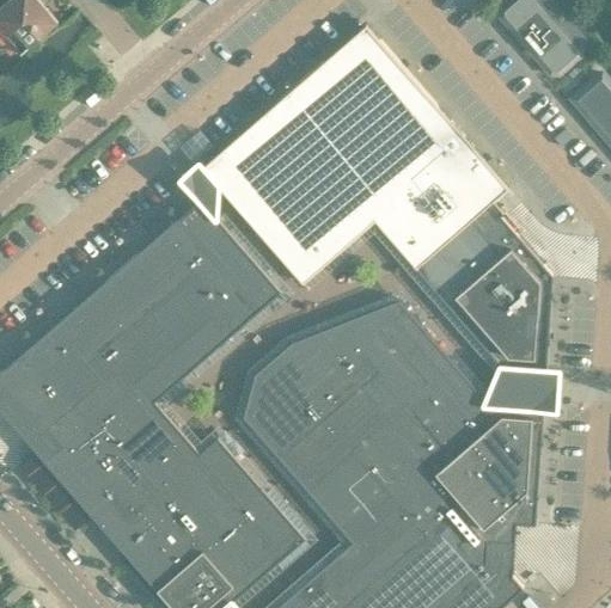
[(18,53),(52,23),(32,0),(13,0),(0,11),(0,26),(6,34),(4,36),(18,53)]
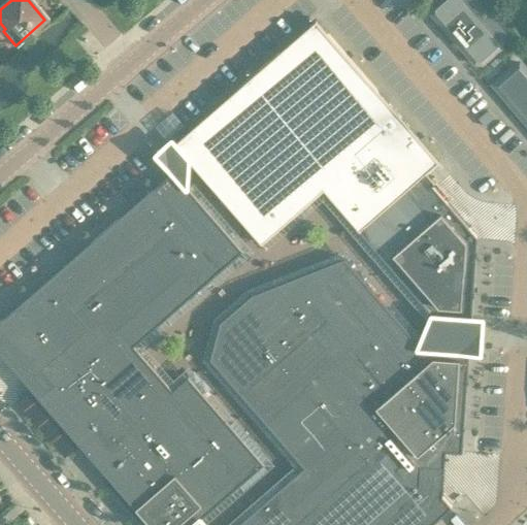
[(441,0),(432,9),(431,15),(474,65),(481,65),(498,50),(499,43),(507,36),(475,0),(441,0)]
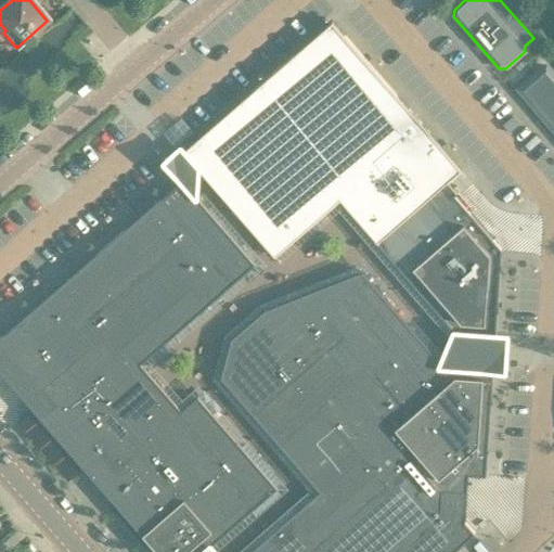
[(332,25),(182,153),(227,204),(233,210),(275,257),(338,201),(365,232),(376,243),(455,334),(494,337),(501,252),(443,185),(460,171),(332,25)]
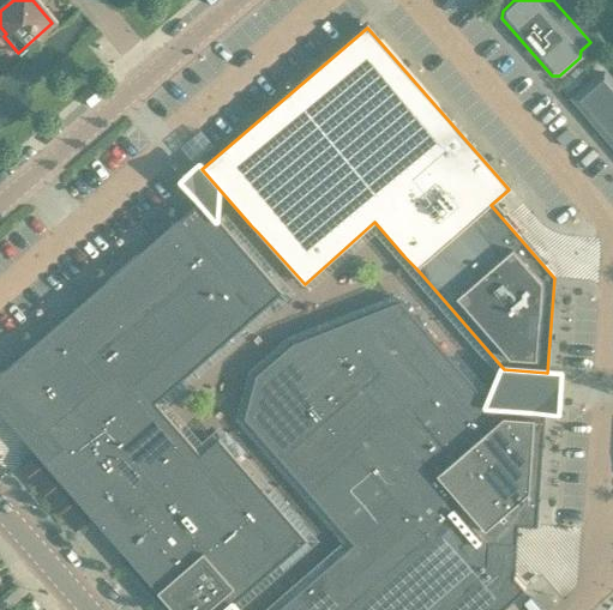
[(578,67),(569,77),(574,83),(583,73),(578,67)]
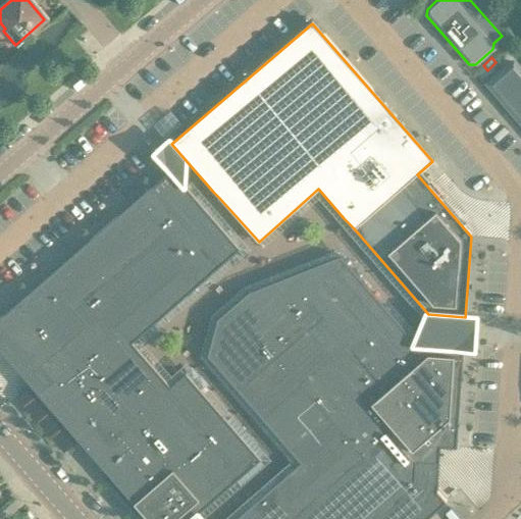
[(520,74),(512,64),(487,86),(520,124),(520,74)]
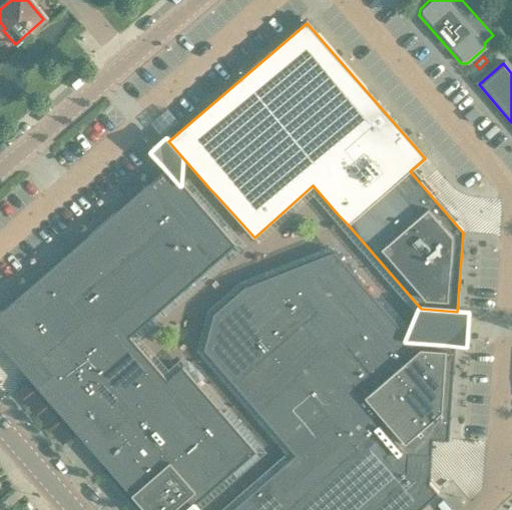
[(38,281),(0,313),(0,344),(19,367),(30,379),(38,388),(121,484),(142,509),(174,509),(202,486),(248,446),(194,384),(181,369),(166,382),(115,323),(174,271),(187,287),(234,245),(189,194),(185,189),(183,186),(179,182),(176,178),(172,174),(167,168),(149,184),(38,281)]
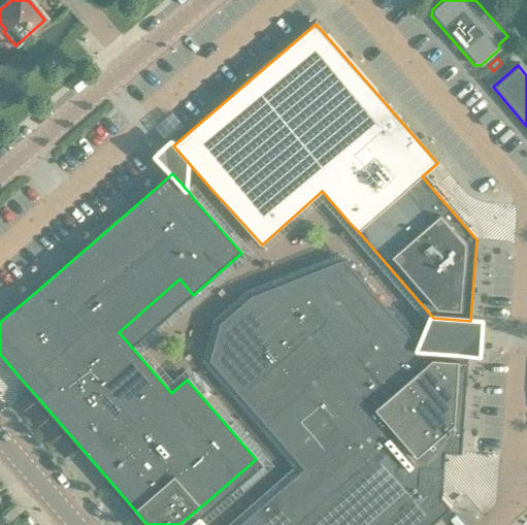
[(431,524),(450,509),(440,498),(443,453),(460,454),(464,408),(467,364),(468,353),(467,353),(424,351),(346,261),(253,295),(220,325),(211,358),(266,424),(306,467),(282,489),(240,524),(431,524)]
